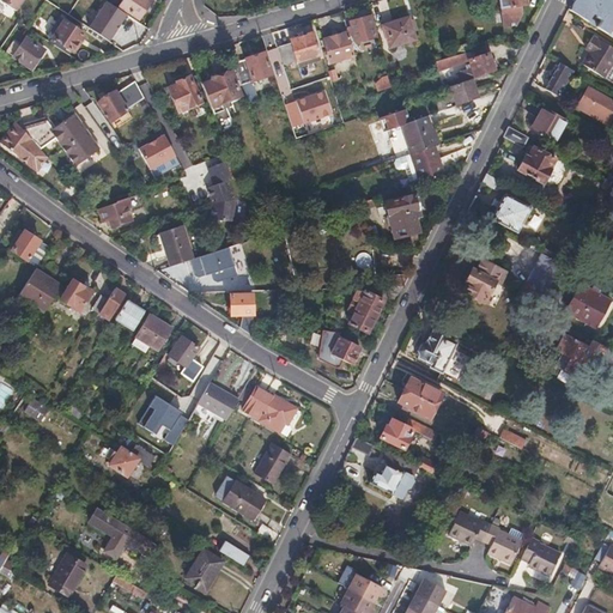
[(0,0),(16,11),(23,0),(0,0)]
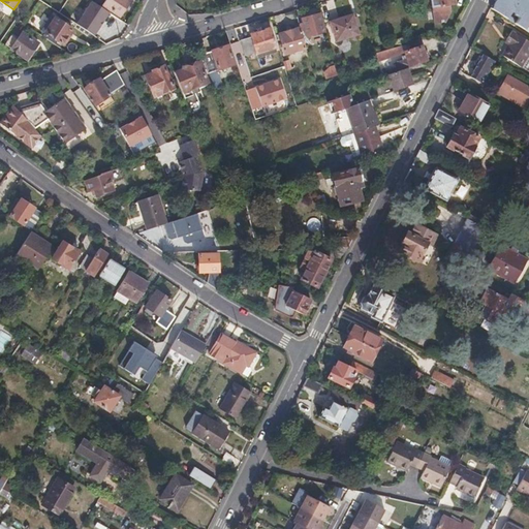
[(118,14),(128,0),(104,0),(102,4),(118,14)]
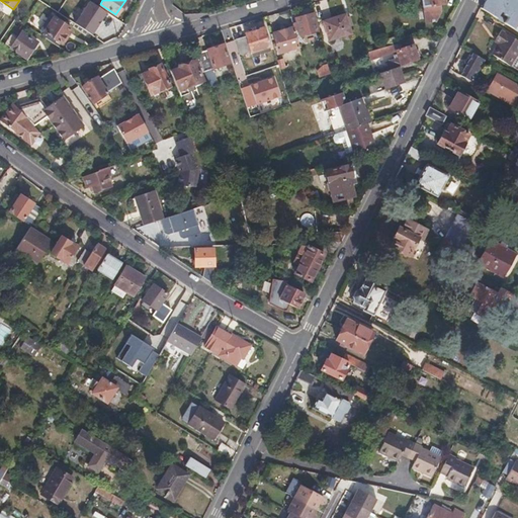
[(440,5),(444,4),(443,0),(421,0),(424,24),(437,22),(441,11),(440,5)]
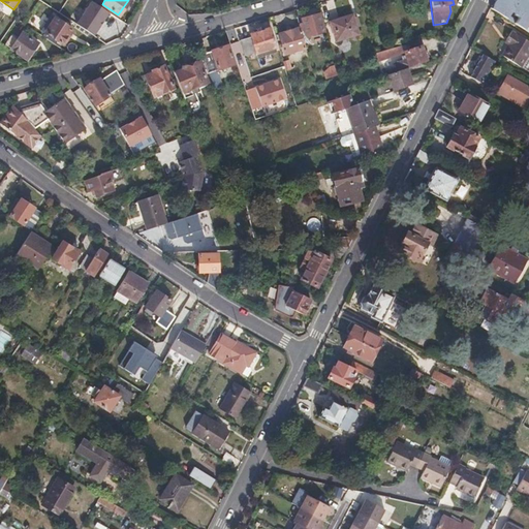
[(528,0),(495,0),(491,8),(524,29),(528,21),(528,0)]
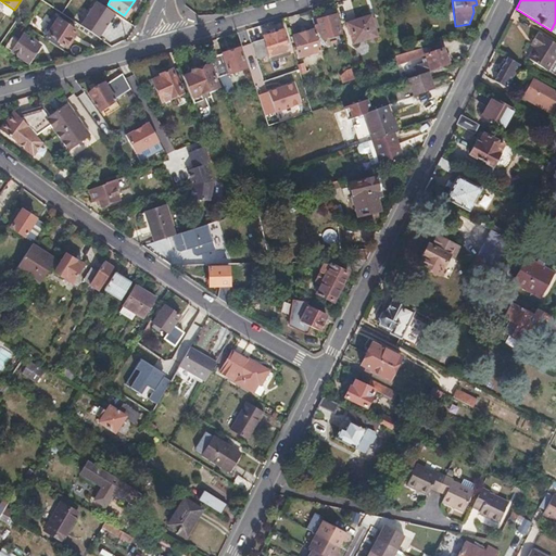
[(114,12),(98,1),(84,23),(99,33),(114,12)]
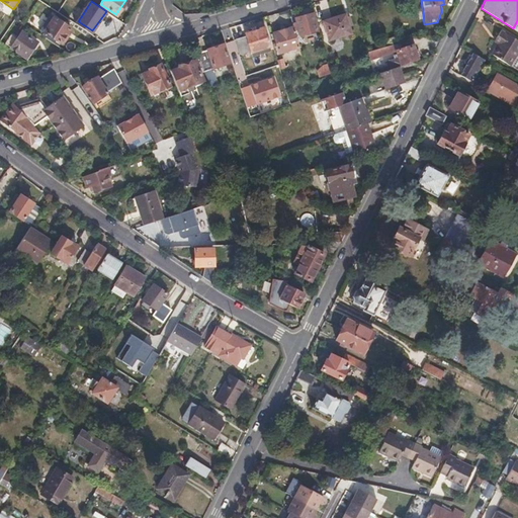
[(301,34),(319,30),(314,13),(296,18),(301,34)]
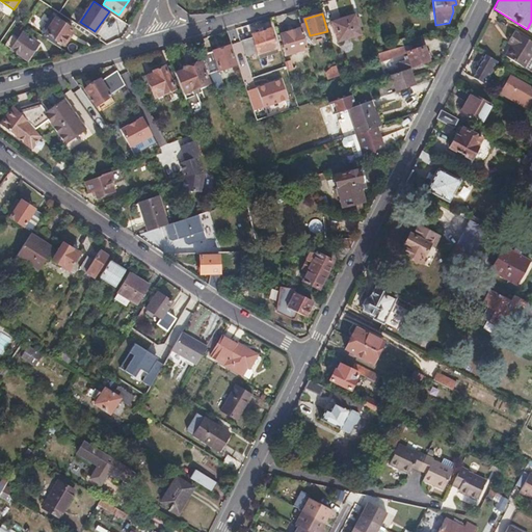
[(42,30),(62,44),(73,28),(52,15),(42,30)]
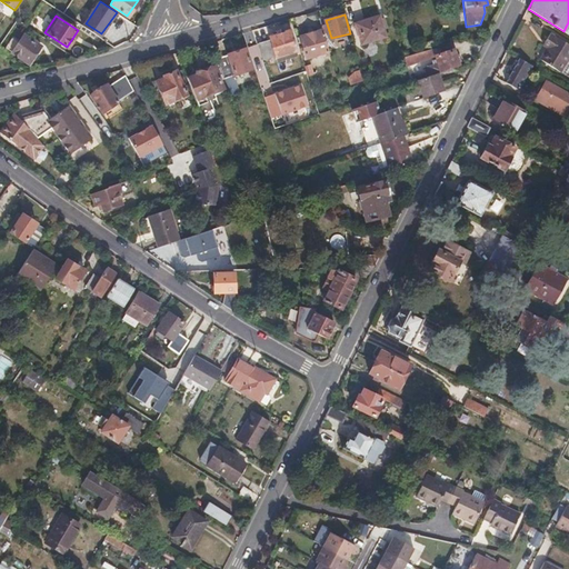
[(361,43),(387,36),(380,16),(356,22),(361,43)]
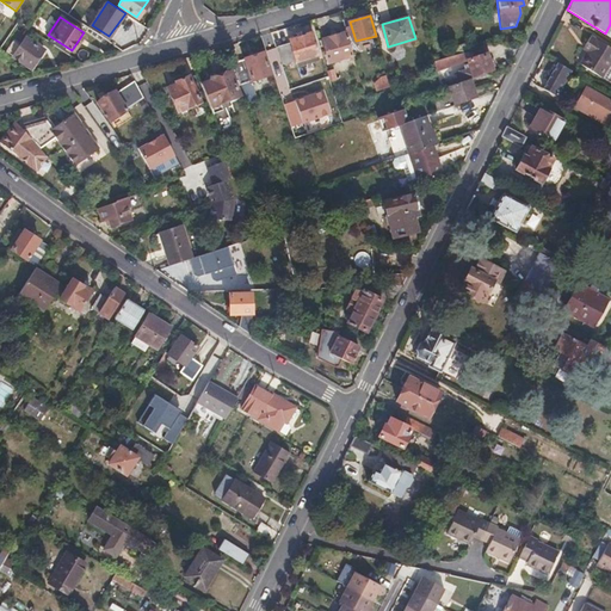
[(356,57),(346,31),(323,38),(331,62),(350,56),(351,59),(356,57)]
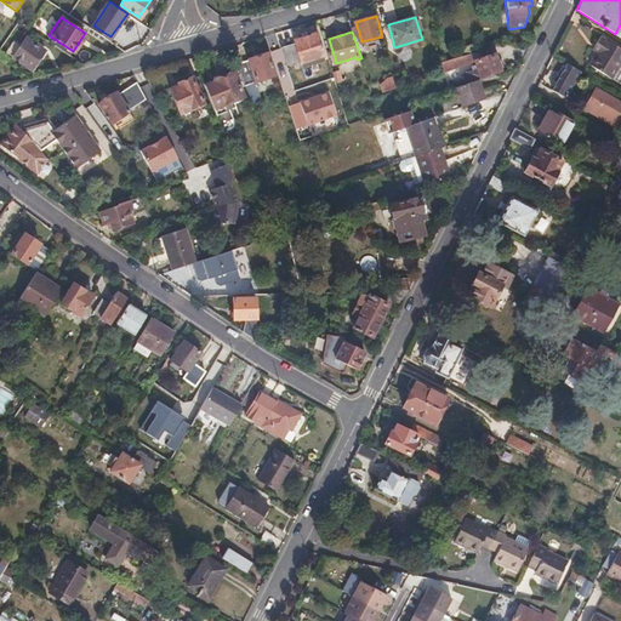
[(301,62),(324,56),(318,33),(294,40),(295,44),(281,49),(286,66),(301,62)]
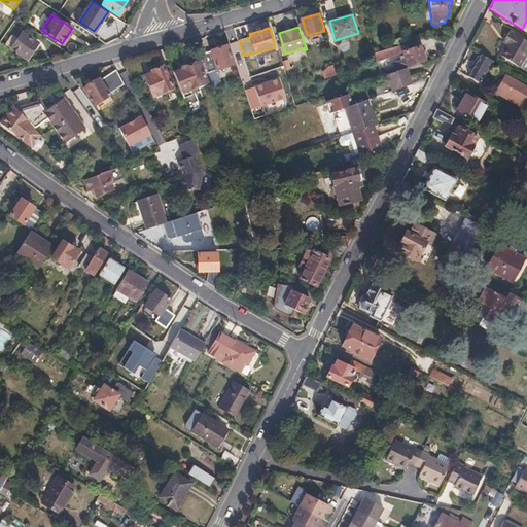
[(504,42),(502,44),(496,55),(516,66),(526,44),(526,42),(505,30),(499,39),(504,42)]
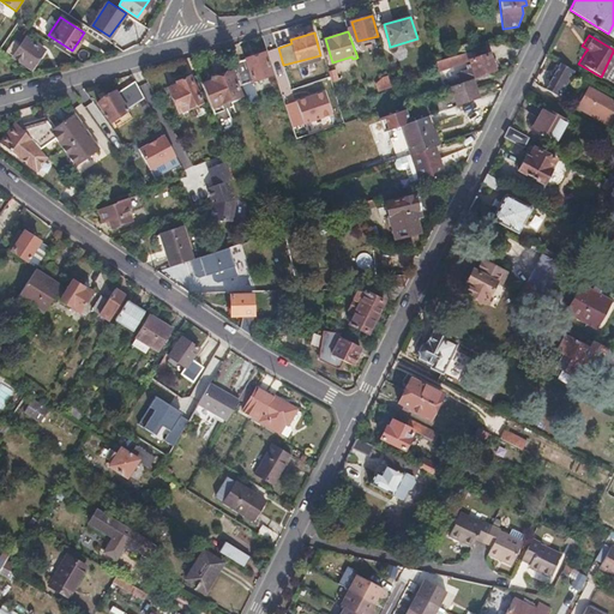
[(26,38),(14,58),(32,67),(43,48),(26,38)]
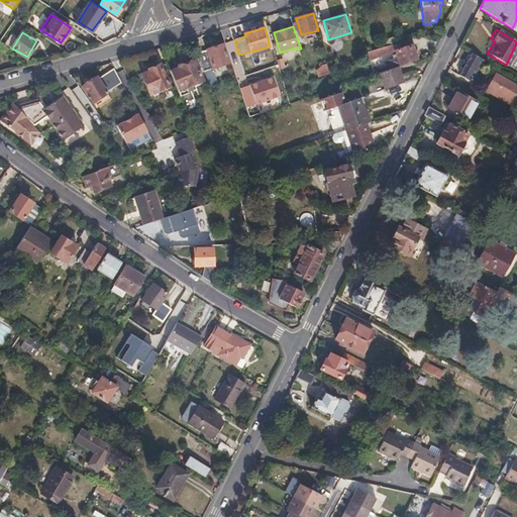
[(400,66),(416,60),(411,44),(395,49),(400,66)]
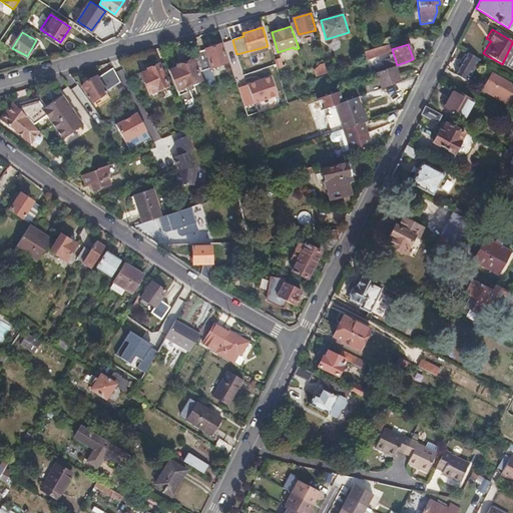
[(221,45),(195,53),(209,85),(216,82),(210,67),(227,62),(221,45)]
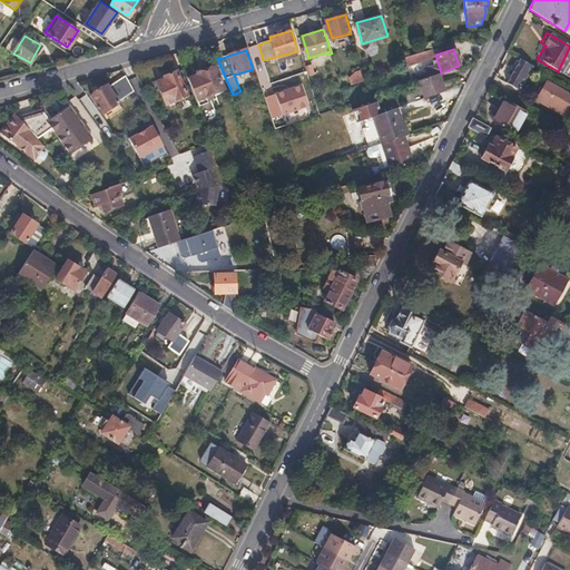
[(430,56),(429,50),(405,57),(406,64),(430,56)]
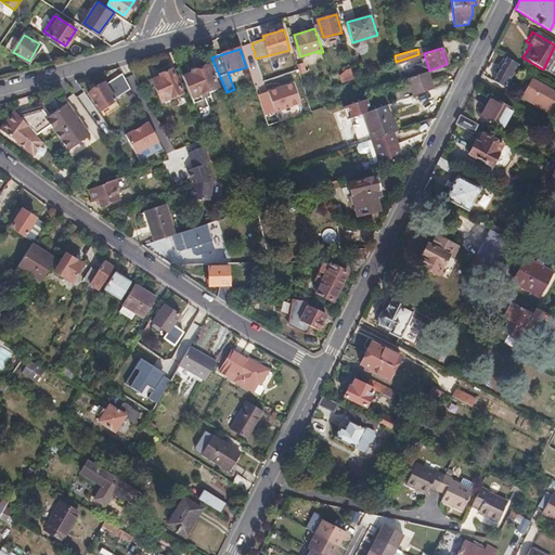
[(519,64),(507,57),(493,81),(506,88),(519,64)]
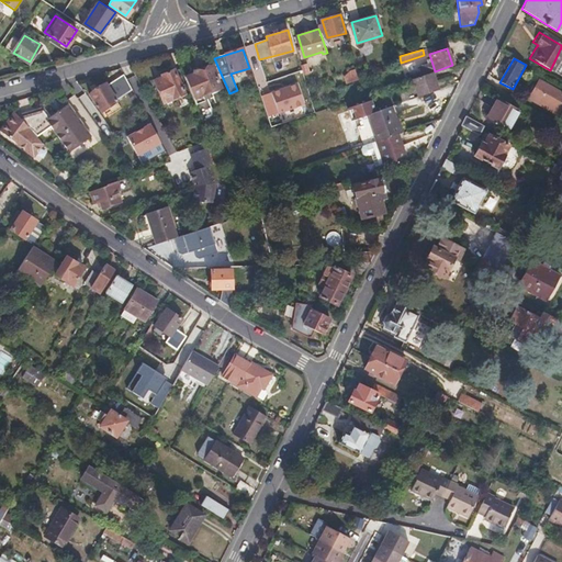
[(190,89),(203,121),(216,115),(209,99),(215,97),(213,91),(222,88),(213,66),(194,74),(186,77),(188,82),(190,89)]
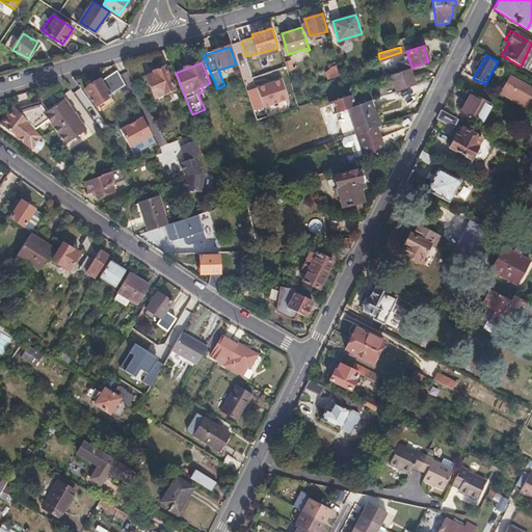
[(155,96),(175,86),(171,80),(178,78),(173,64),(166,68),(165,65),(153,71),(154,73),(147,76),(155,96)]
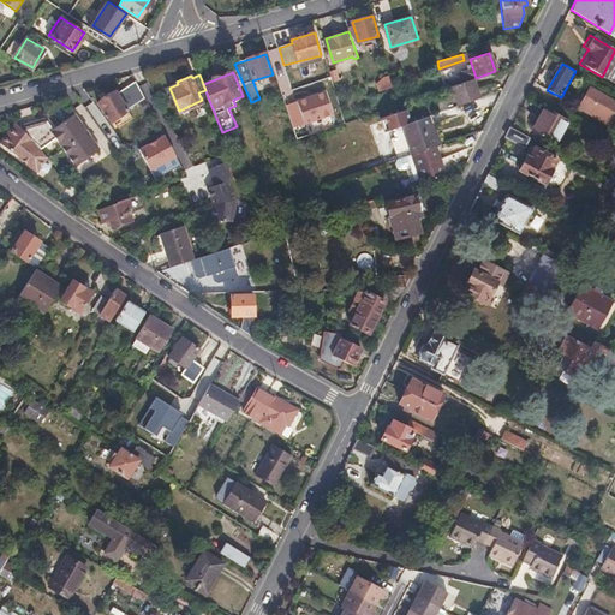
[(449,88),(457,107),(479,100),(472,79),(449,88)]
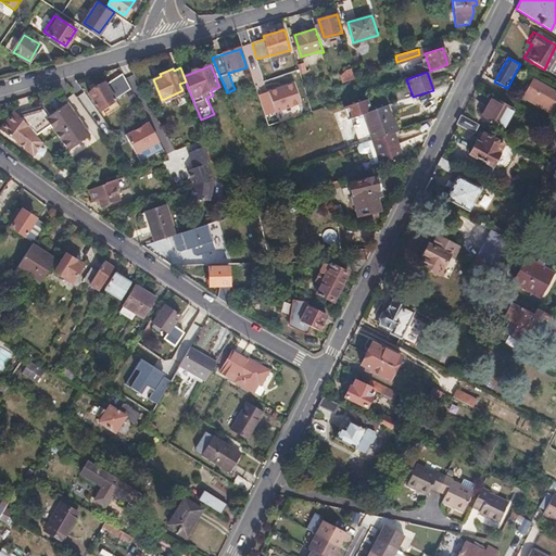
[(115,99),(126,91),(131,88),(123,73),(106,84),(105,81),(89,92),(101,111),(116,100),(115,99)]
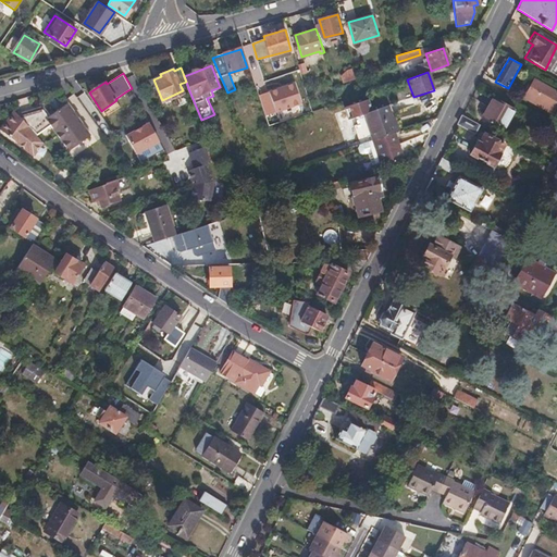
[(343,75),(345,83),(354,79),(351,73),(343,75)]
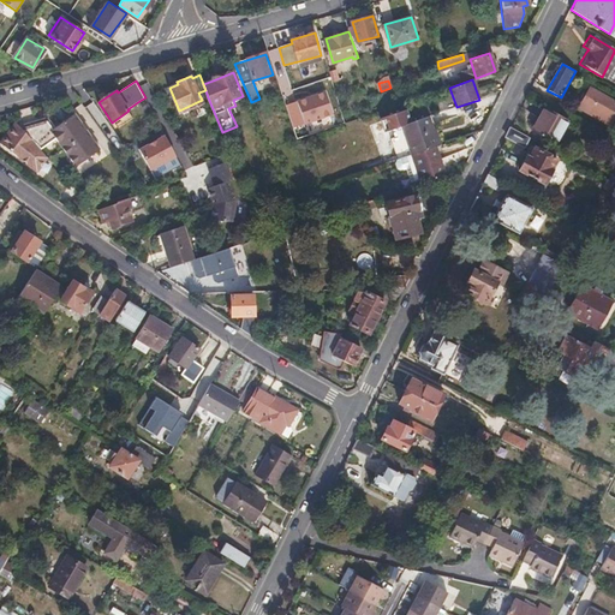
[(323,85),(294,94),(303,120),(333,112),(323,85)]
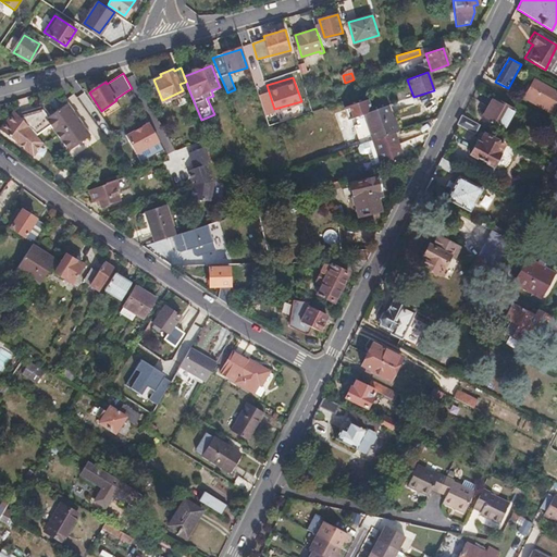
[(555,111),(556,107),(556,93),(535,81),(527,95),(555,111)]
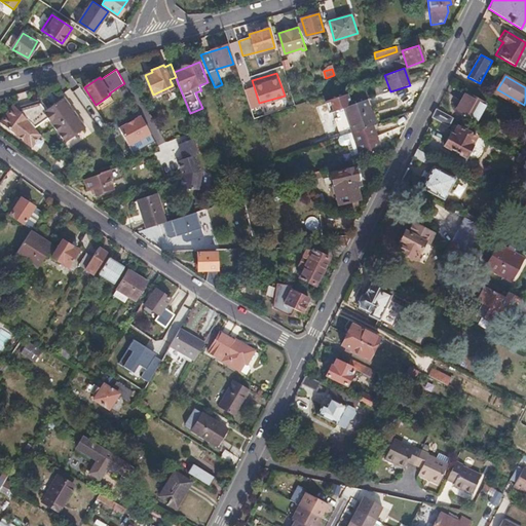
[(124,95),(128,91),(124,83),(119,86),(124,95)]
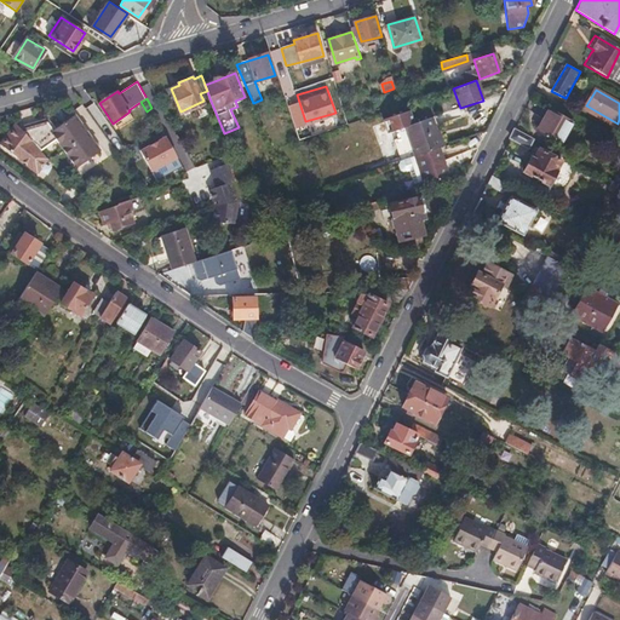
[(384,119),(389,132),(406,126),(413,124),(409,110),(384,119)]
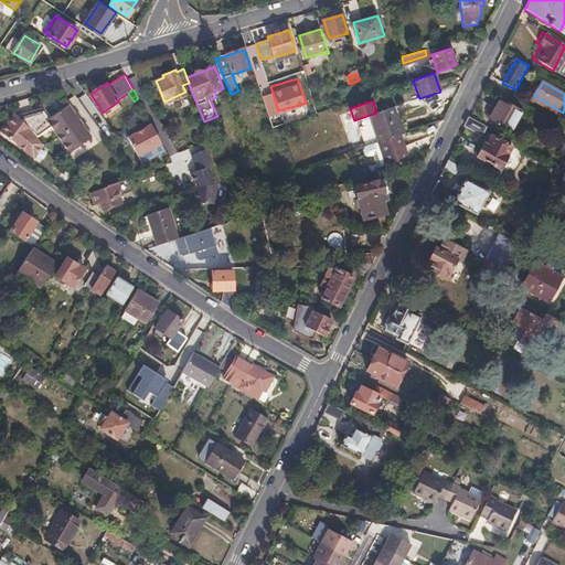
[(500,100),(490,119),(510,130),(520,112),(500,100)]
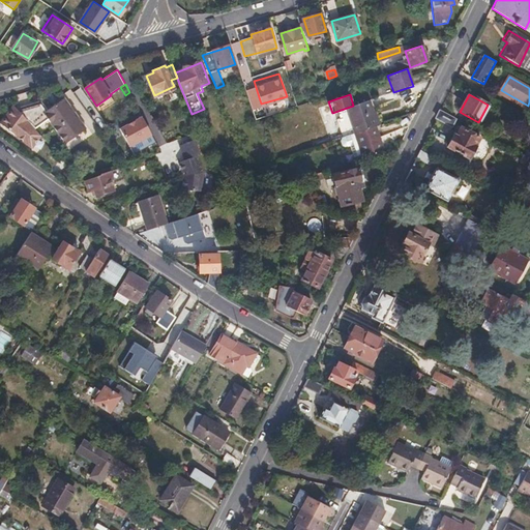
[(40,102),(19,109),(36,128),(49,119),(66,143),(87,128),(66,98),(47,111),(40,102)]
